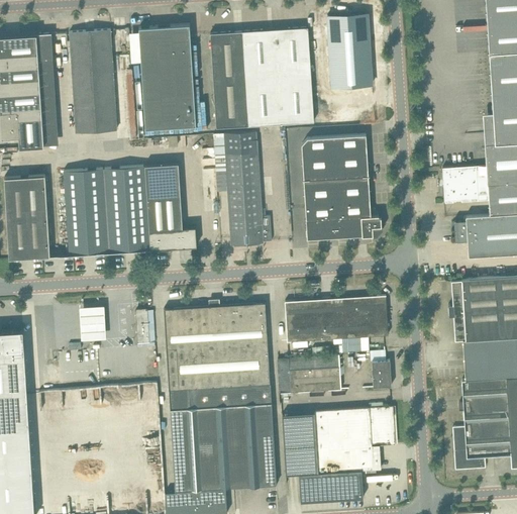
[(516,0),(485,0),(495,144),(485,145),(486,167),(442,169),(444,203),(488,200),(489,216),(516,213),(516,0)]
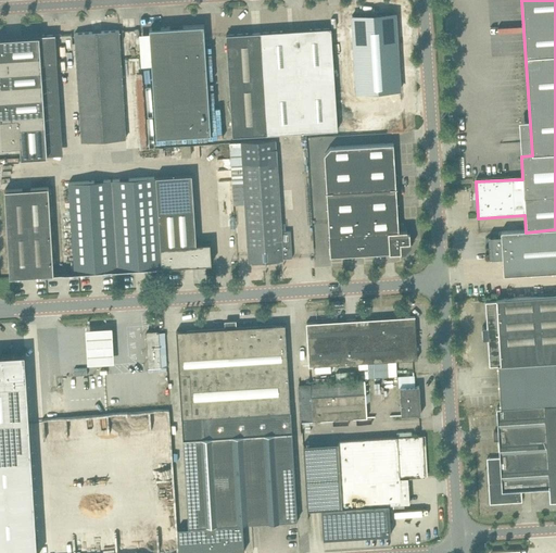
[(353,29),(353,40),(357,96),(401,92),(396,27),(395,27),(394,15),(353,19),(353,29)]
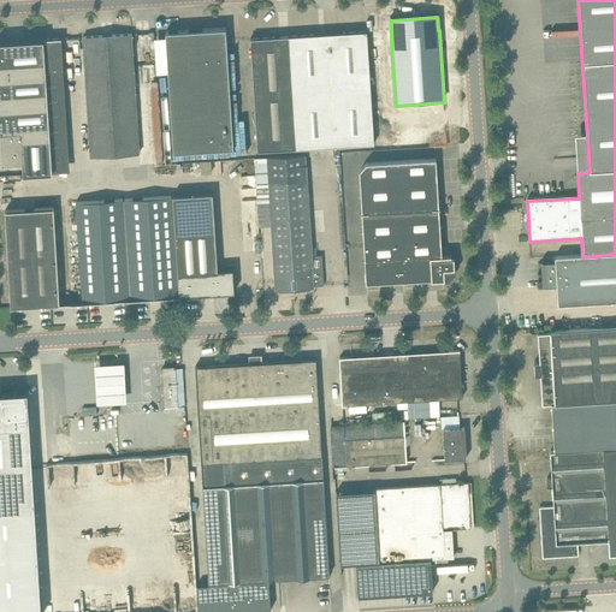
[(226,30),(166,35),(173,155),(234,150),(226,30)]
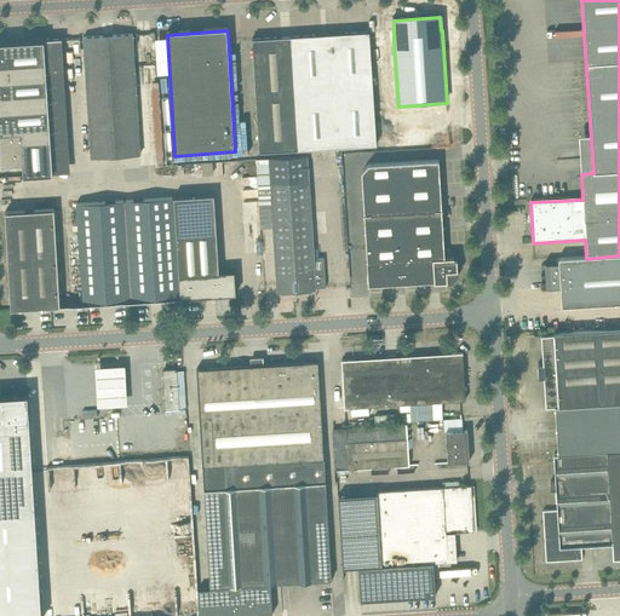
[(369,34),(252,41),(259,155),(377,147),(369,34)]
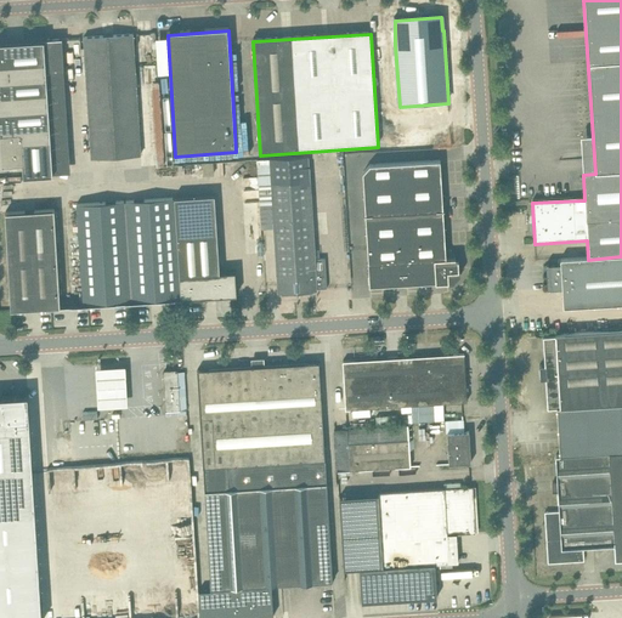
[(112,173),(141,170),(134,49),(133,37),(84,40),(84,52),(92,162),(112,160),(112,173)]
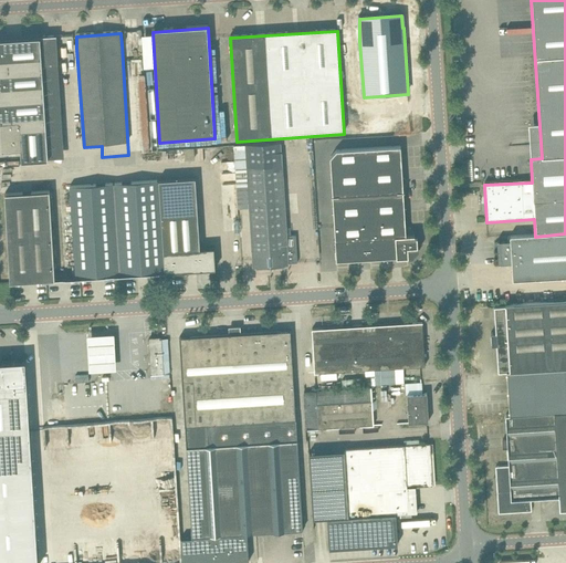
[(56,38),(40,39),(42,66),(58,65),(56,38)]
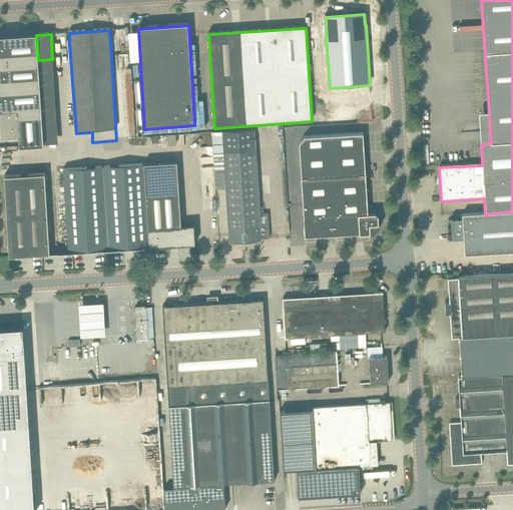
[(0,62),(38,60),(36,35),(34,35),(0,37),(0,62)]
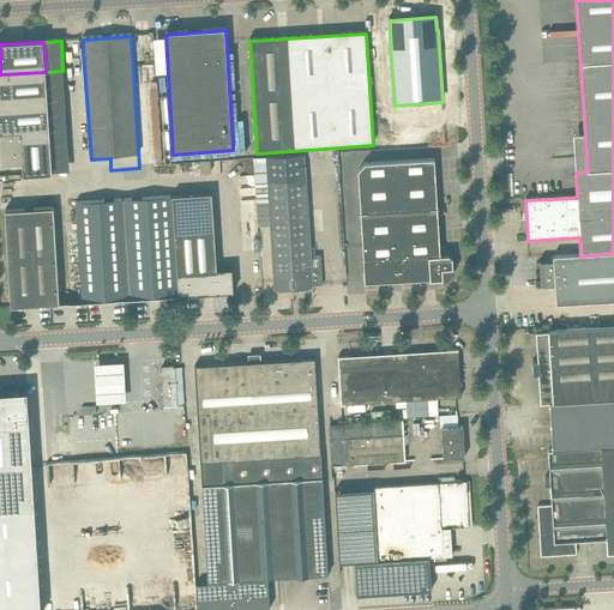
[(0,104),(48,102),(46,72),(0,74),(0,104)]
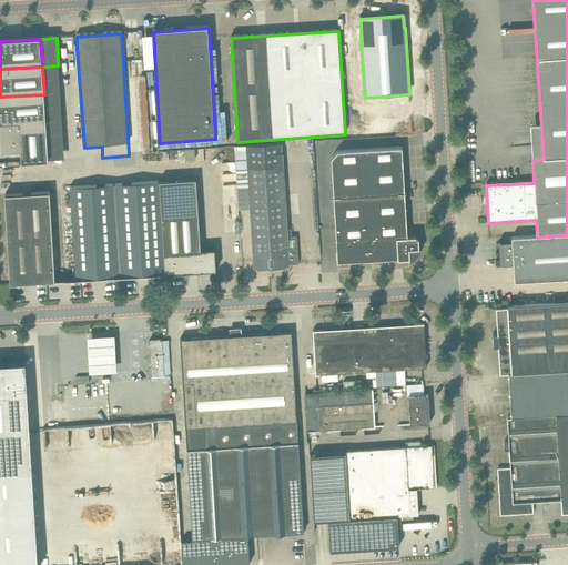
[(0,123),(46,121),(44,94),(0,97),(0,123)]
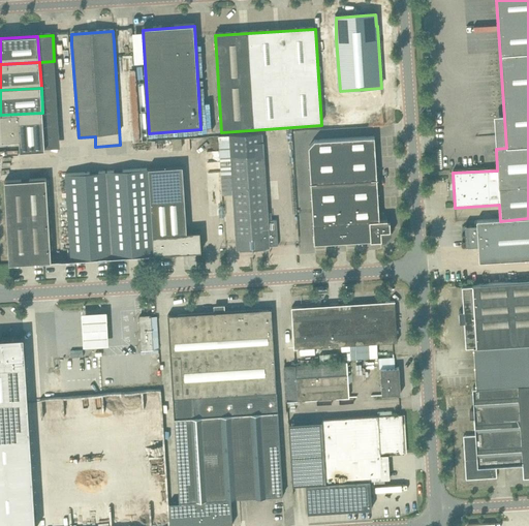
[(44,151),(42,113),(0,115),(0,116),(2,142),(20,141),(20,152),(44,151)]
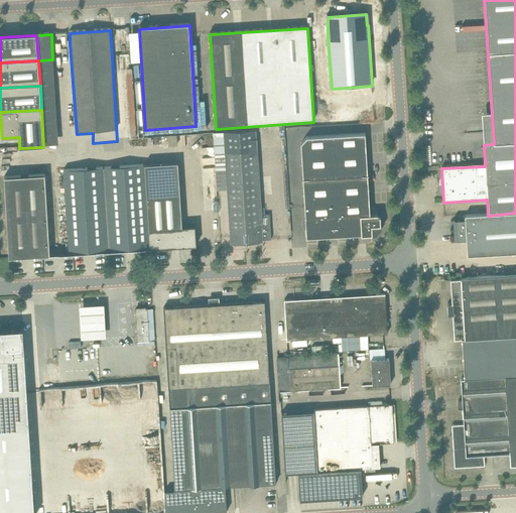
[(262,242),(271,241),(270,232),(270,225),(262,225),(259,185),(258,153),(256,133),(214,136),(217,191),(228,191),(231,245),(244,244),(245,247),(259,246),(259,243),(263,243),(262,242)]
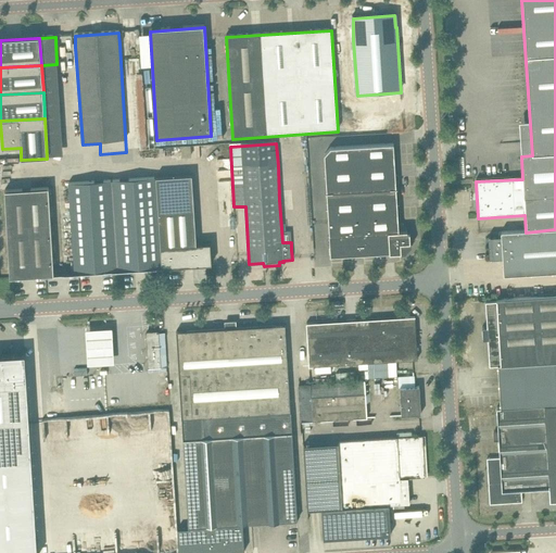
[(397,189),(396,189),(393,146),(330,150),(325,156),(327,193),(326,193),(326,195),(327,195),(329,238),(329,239),(330,256),(330,258),(389,254),(390,255),(401,254),(401,255),(405,255),(412,248),(412,244),(411,244),(409,233),(399,234),(396,190),(397,190),(397,189)]
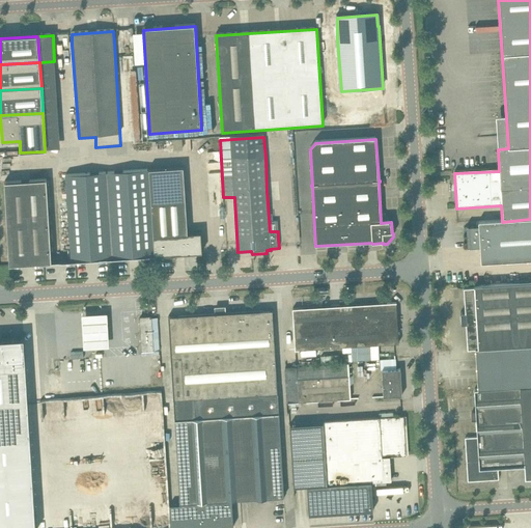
[(65,176),(71,262),(202,254),(201,234),(188,235),(183,169),(65,176)]
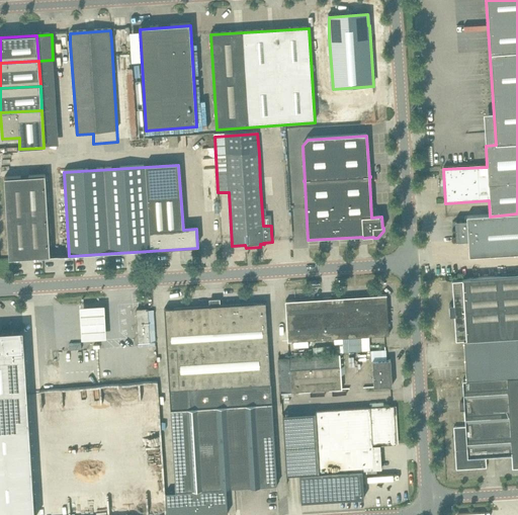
[(50,258),(45,177),(4,180),(9,260),(50,258)]
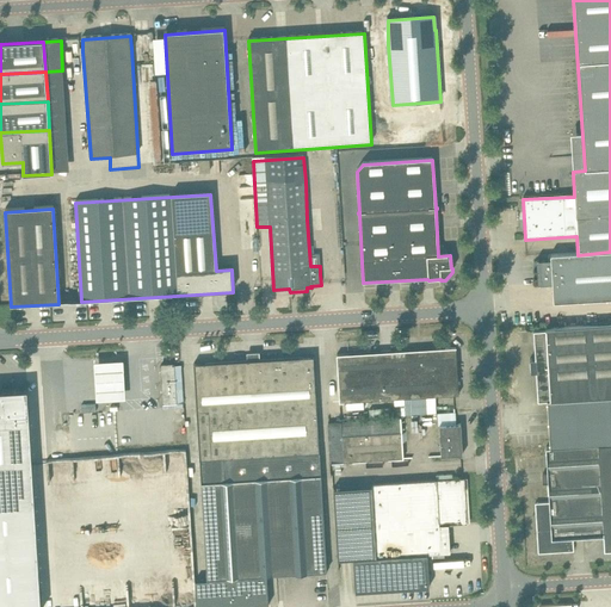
[(610,301),(610,252),(578,255),(550,256),(551,261),(537,262),(538,286),(553,285),(554,304),(610,301)]
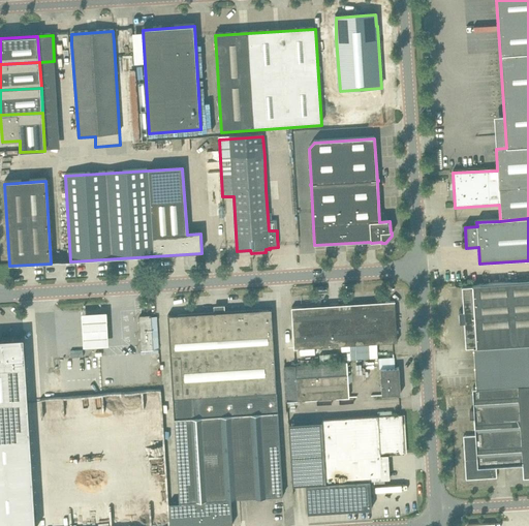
[(476,390),(528,387),(528,283),(480,287),(480,286),(472,286),(472,287),(462,288),(464,313),(459,313),(460,326),(464,325),(466,349),(474,348),(475,379),(476,390)]
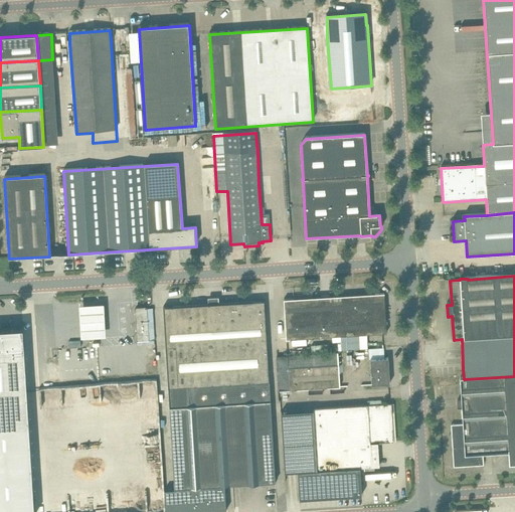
[(386,335),(384,296),(284,302),(287,341),(386,335)]
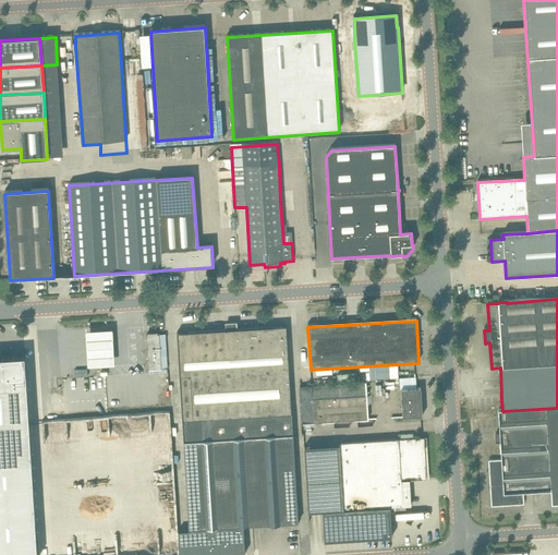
[(290,389),(286,328),(177,335),(190,531),(244,528),(299,525),(293,437),(303,436),(302,425),(303,425),(301,389),(295,389),(296,414),(292,414),(290,389)]
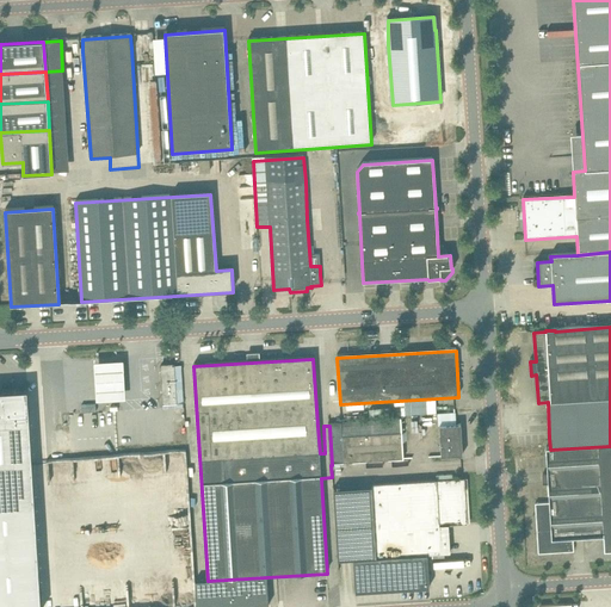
[(122,361),(93,363),(96,402),(124,400),(122,361)]
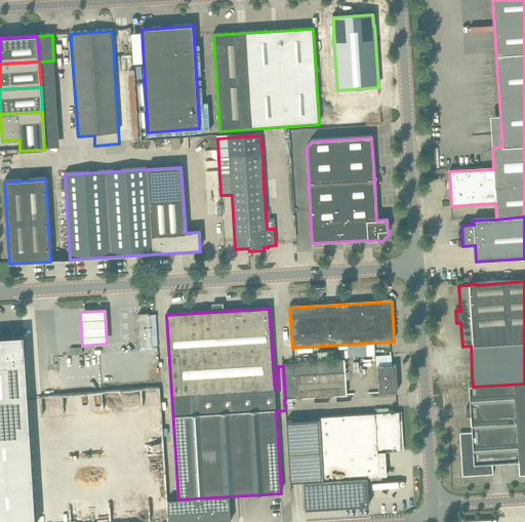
[(137,317),(139,350),(152,349),(150,316),(137,317)]
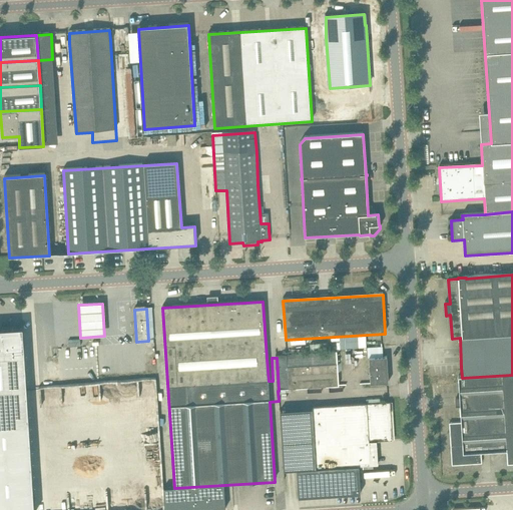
[(23,329),(0,330),(0,509),(34,509),(24,346),(23,329)]
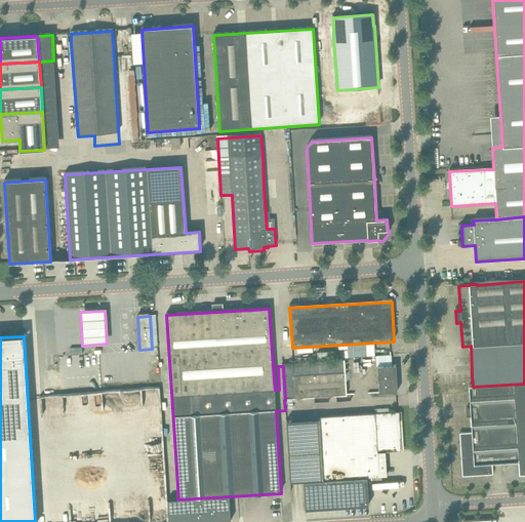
[(295,400),(347,397),(344,362),(283,366),(285,400),(295,399),(295,400)]
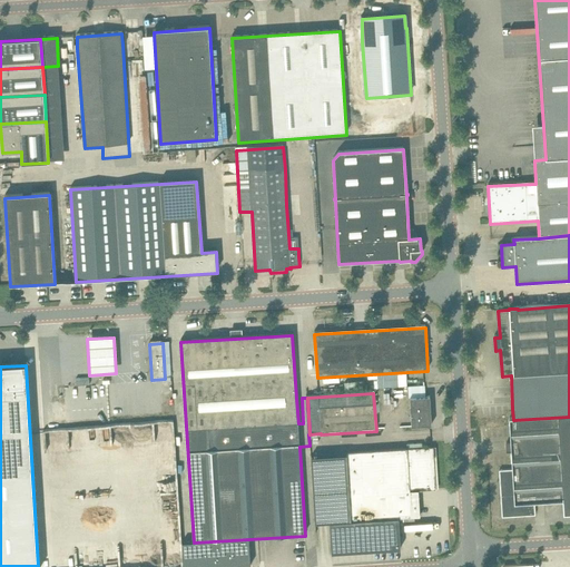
[(430,399),(410,400),(411,429),(431,428),(430,399)]
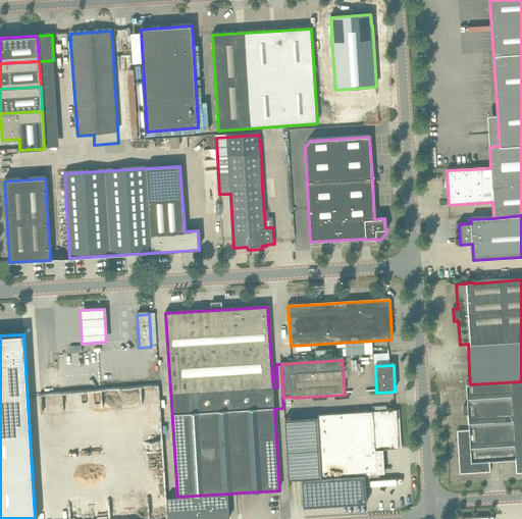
[(521,470),(521,381),(470,384),(467,384),(469,431),(457,432),(460,475),(490,473),(489,461),(516,459),(516,471),(521,470)]
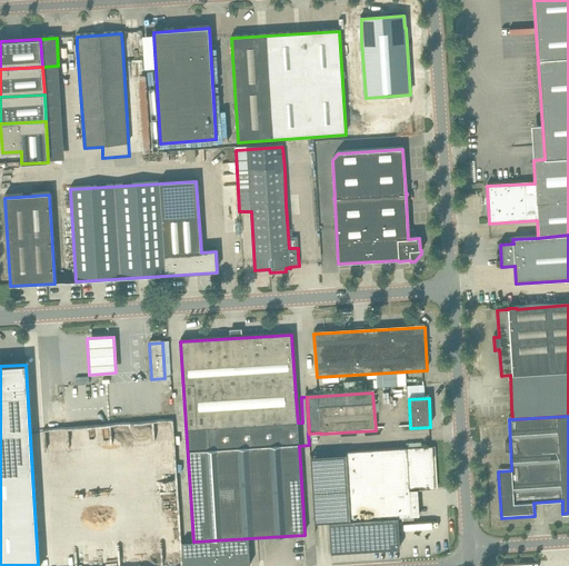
[(350,522),(328,523),(330,554),(399,550),(397,519),(419,517),(418,492),(435,490),(432,448),(347,454),(348,465),(339,466),(340,475),(348,474),(350,507),(350,520),(350,522)]
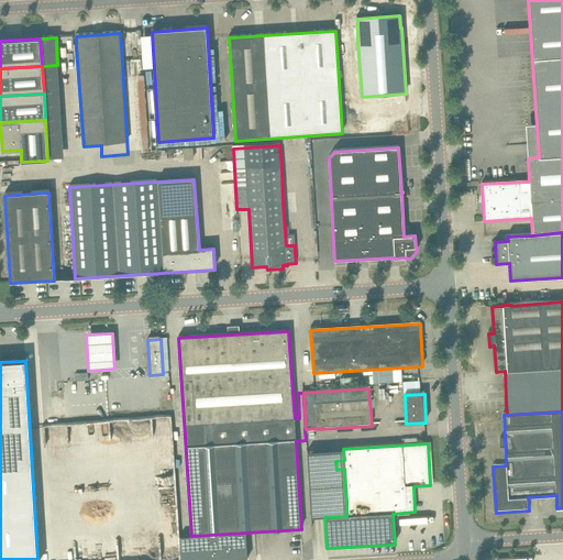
[(39,514),(41,559),(79,559),(136,556),(134,508),(39,514)]
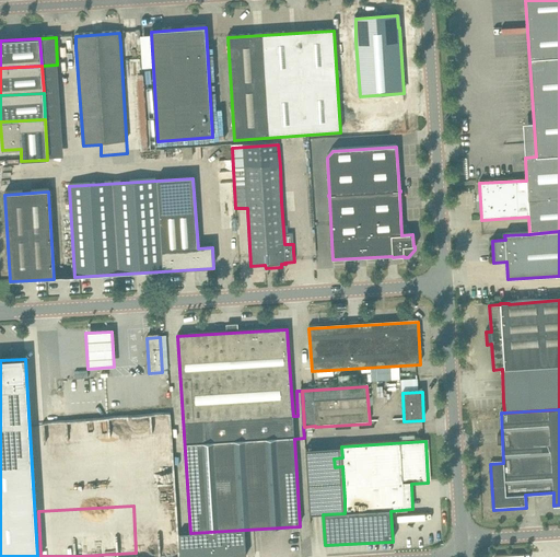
[(246,556),(245,530),(190,533),(179,534),(181,556),(246,556)]
